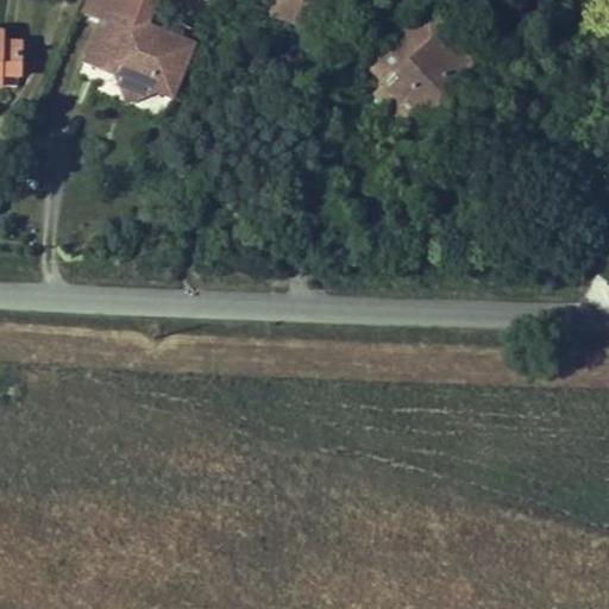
[(101,20),(110,0),(87,0),(82,12),(101,20)]
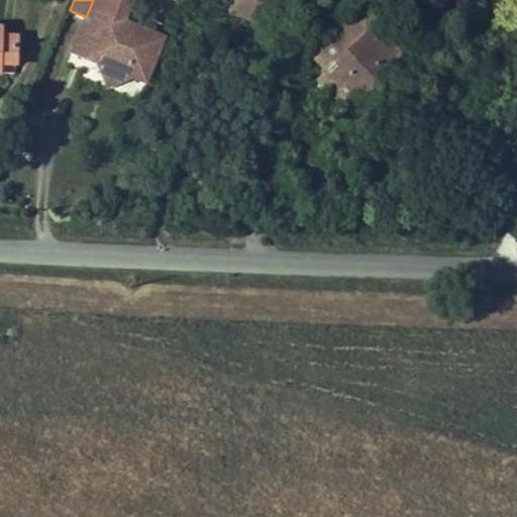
[(158,0),(93,0),(86,17),(71,53),(96,64),(99,71),(123,82),(125,77),(143,85),(164,40),(124,23),(133,0),(150,0),(158,3),(158,0)]
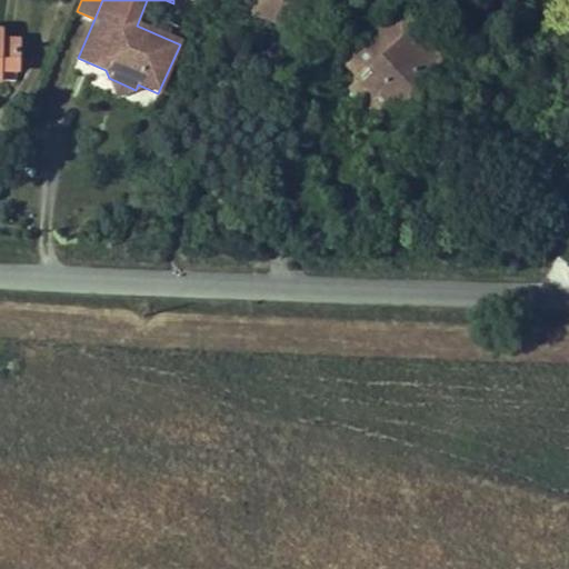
[(395,10),(342,60),(361,80),(351,89),(375,113),(378,118),(417,119),(437,100),(438,68),(427,55),(431,50),(395,10)]
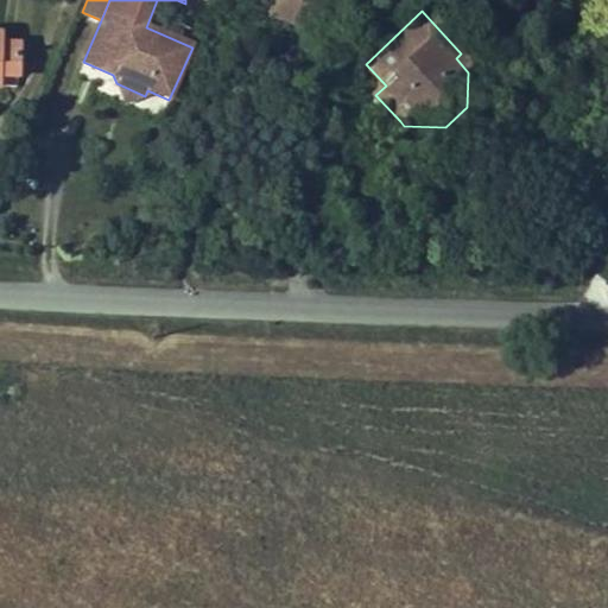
[(1,33),(0,32),(0,74),(0,75),(19,75),(20,43),(1,43),(1,33)]
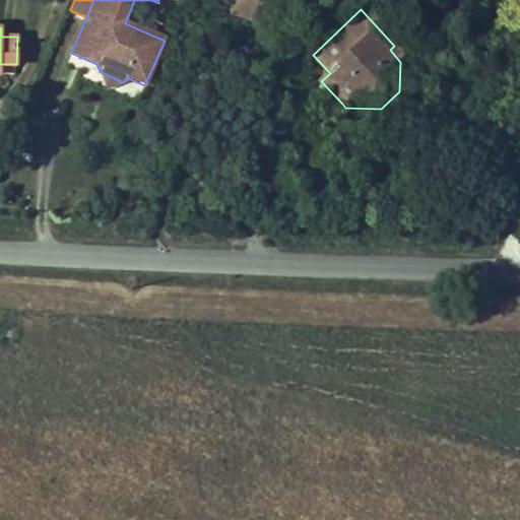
[(401,52),(394,46),(390,50),(400,62),(401,52)]
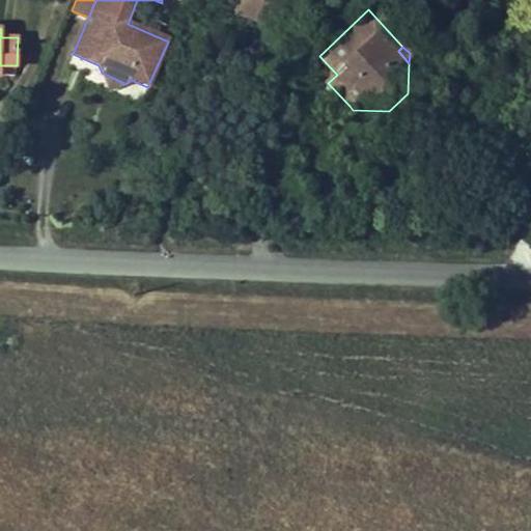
[(127,84),(102,73),(109,90),(127,84)]
